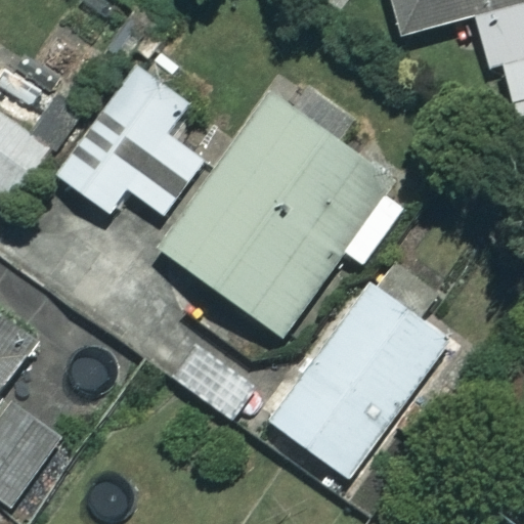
[(523,0),(391,0),(400,34),(476,16),(486,58),(496,55),(513,120),(523,117),(523,0)]
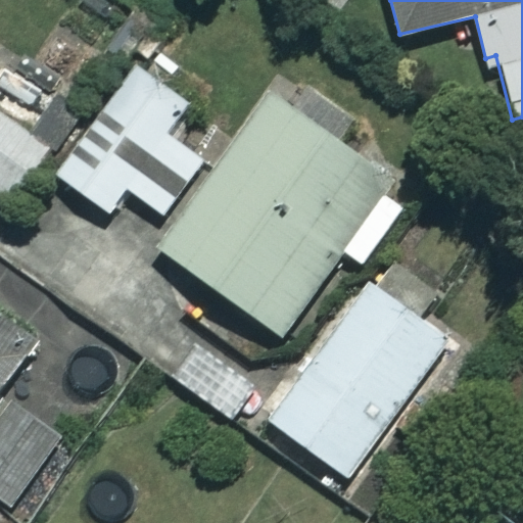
[(191,105),(135,64),(54,175),(109,216),(128,190),(163,217),(205,159),(170,133),(191,105)]
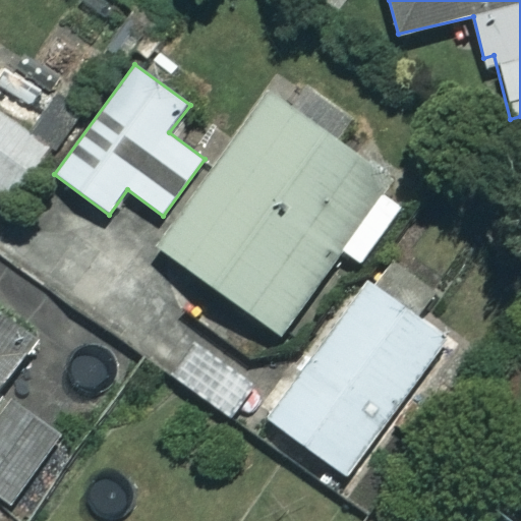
[(411,196),(268,95),(158,250),(280,336),(340,249),(362,266),(411,196)]
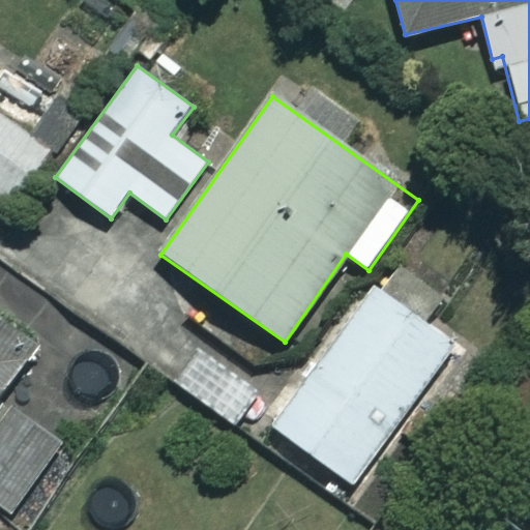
[(54,155),(0,115),(0,196),(16,208),(54,155)]
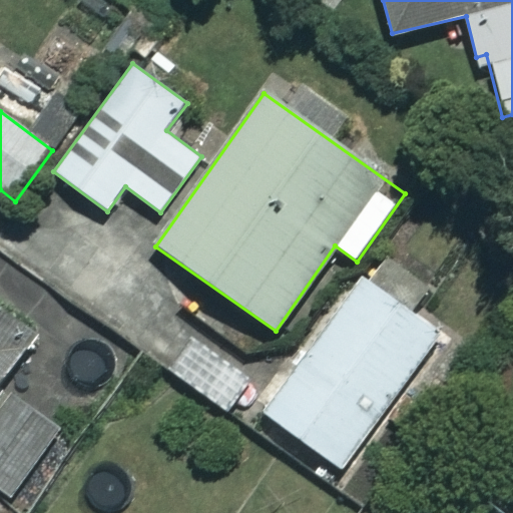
[(440,335),(360,275),(259,409),(338,469),(440,335)]
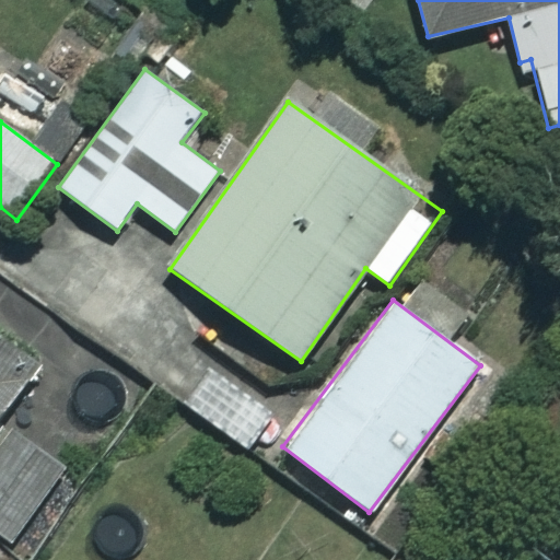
[(7,415),(34,377),(0,352),(0,533),(13,544),(72,463),(7,415)]
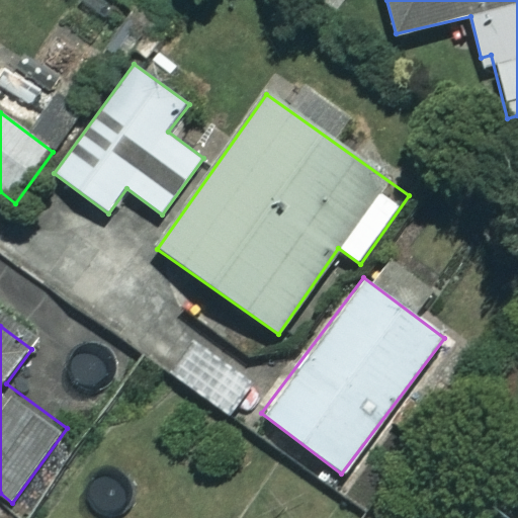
All buildings are outlined.
